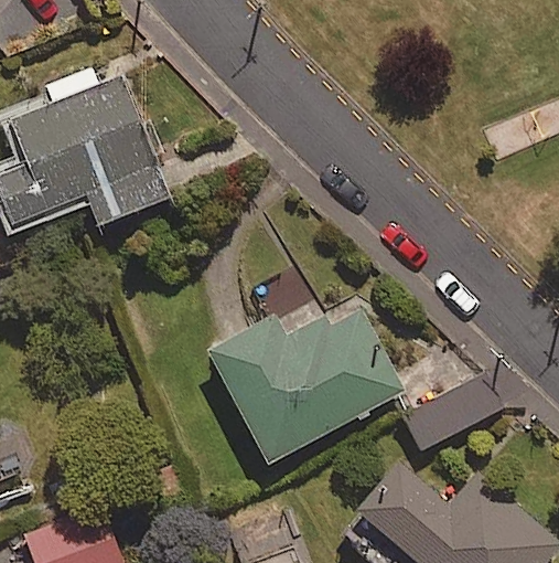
[(119,77),(95,87),(87,68),(45,85),(53,104),(10,120),(28,165),(0,176),(0,189),(14,224),(84,195),(96,226),(168,198),(119,77)]
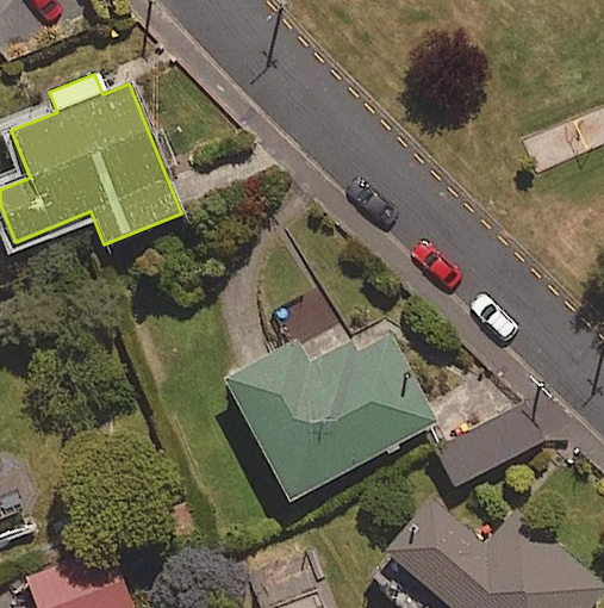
[(434,423),(380,326),(354,340),(321,280),(275,305),(294,342),(223,382),(290,502),(434,423)]
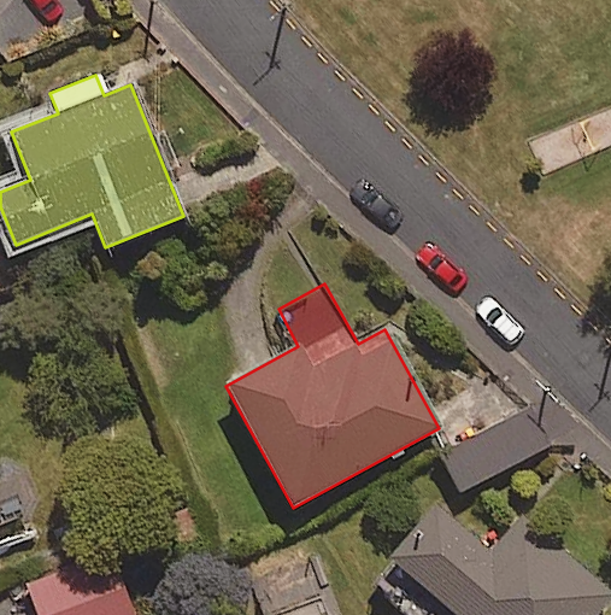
[(530,405),(438,451),(459,496),(552,450),(530,405)]
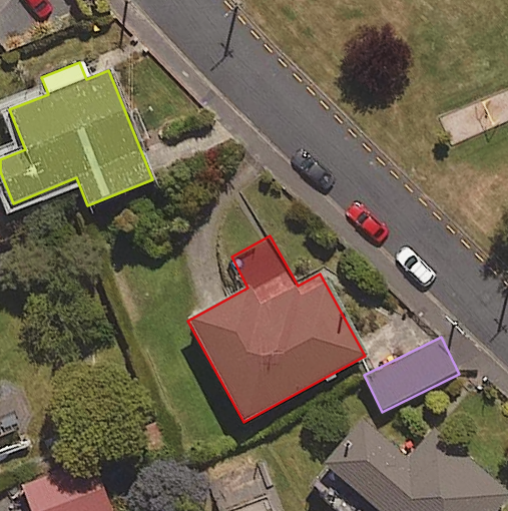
[(362,421),(325,465),(379,510),(495,510),(507,496),(507,493),(433,431),(408,461),(362,421)]
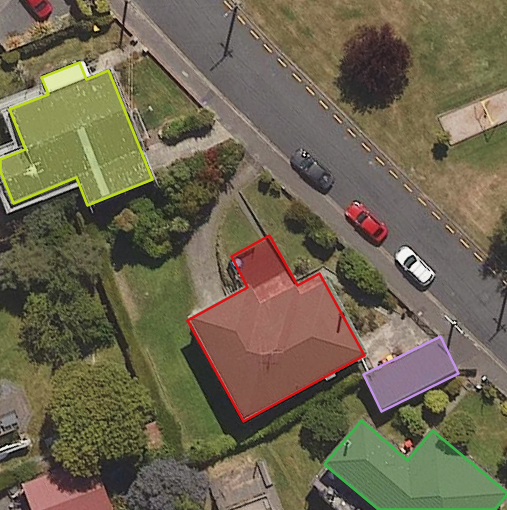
[(109,509),(89,457),(18,485),(27,509),(109,509)]
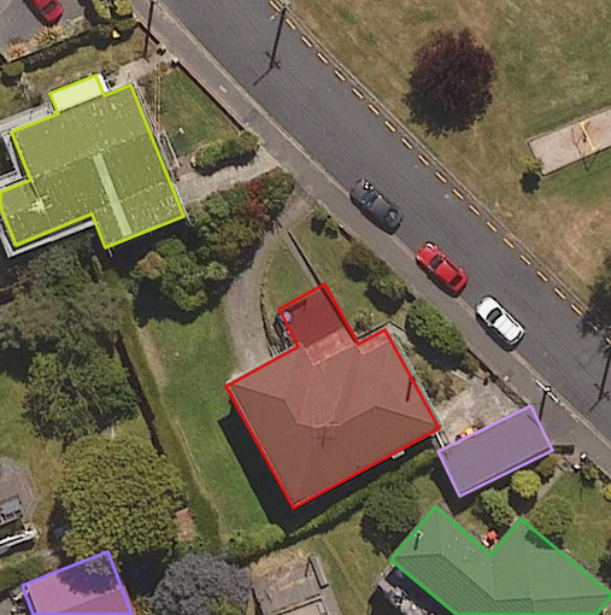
All buildings are outlined.
